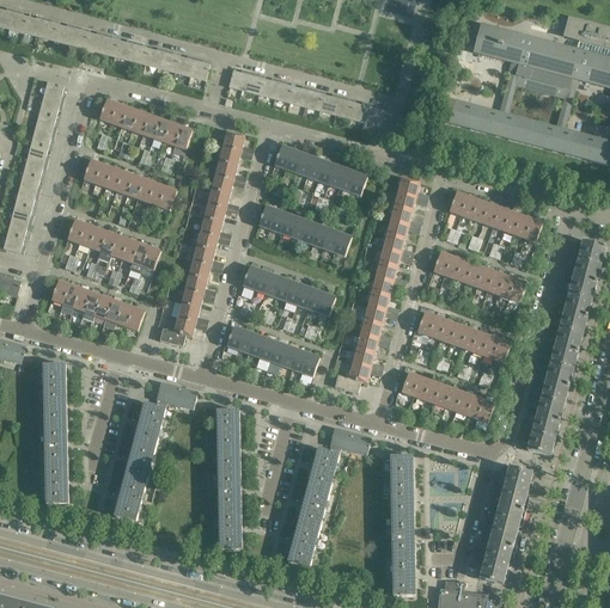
[(0,24),(7,26),(12,7),(7,6),(6,10),(0,8),(0,24)]
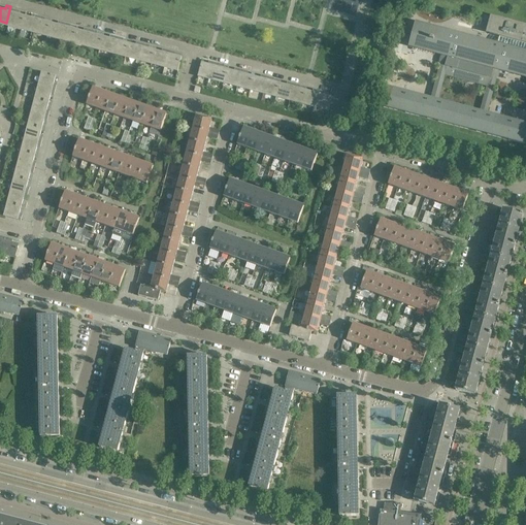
[(20,26),(23,12),(14,10),(15,8),(10,6),(6,23),(20,26)]
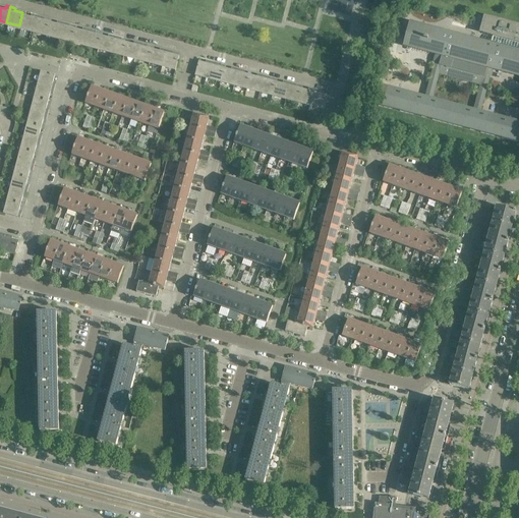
[(32,30),(37,13),(32,12),(31,15),(22,12),(19,25),(32,30)]
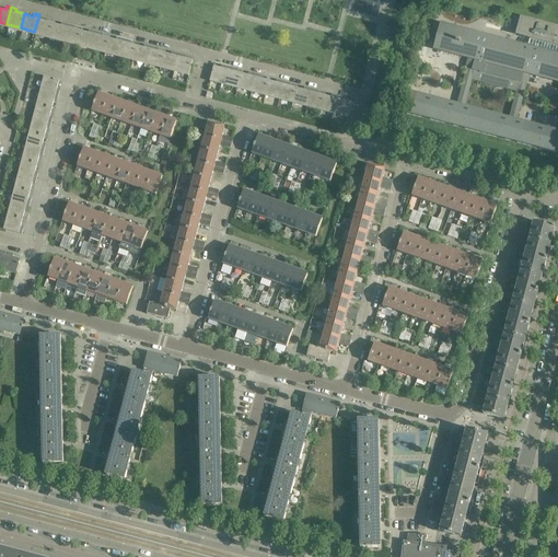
[(48,35),(51,21),(44,19),(44,15),(39,14),(34,32),(48,35)]
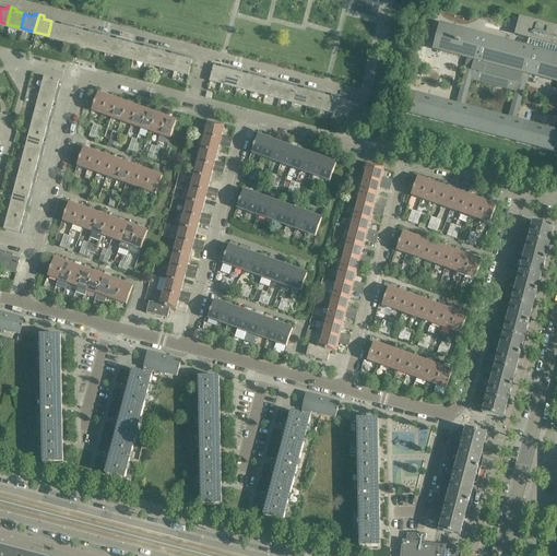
[(409,91),(403,110),(554,150),(556,138),(556,130),(513,119),(514,113),(525,71),(556,79),(556,24),(520,14),(516,34),(526,37),(525,45),(439,22),(433,46),(467,56),(454,104),(409,91)]
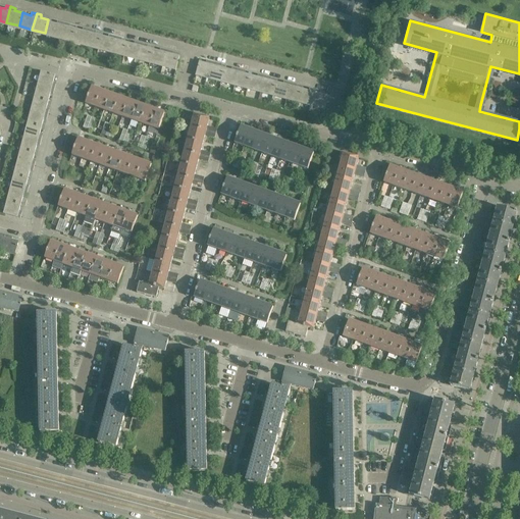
[(58,36),(62,20),(57,19),(57,21),(48,19),(45,33),(58,36)]
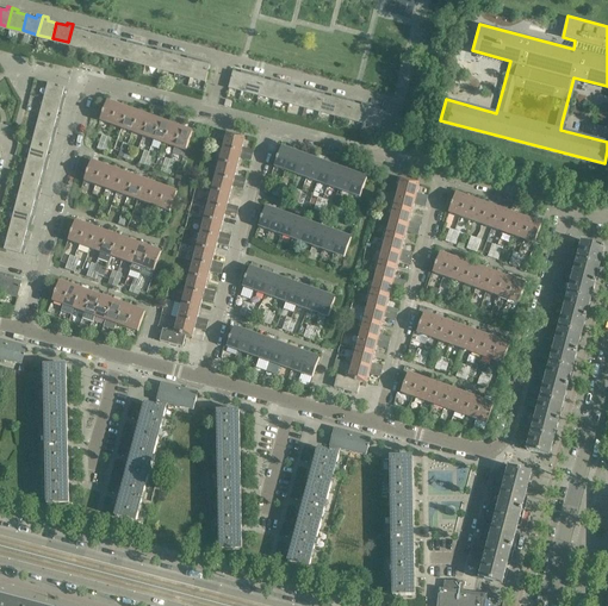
[(82,47),(87,31),(78,29),(79,25),(73,24),(68,42),(82,47)]
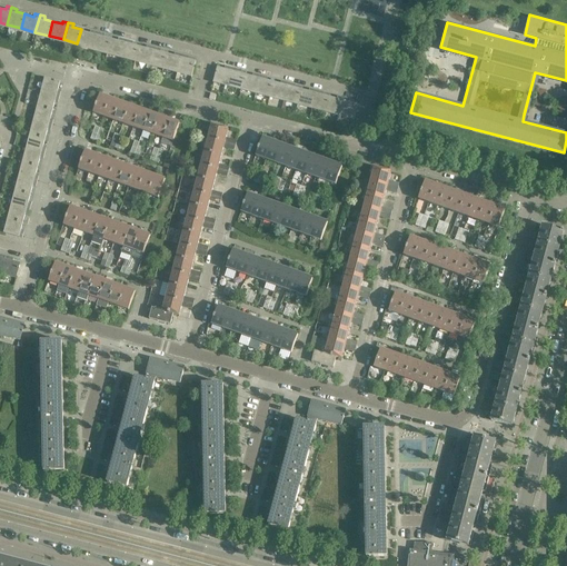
[(91,47),(96,29),(91,28),(90,31),(81,29),(77,43),(91,47)]
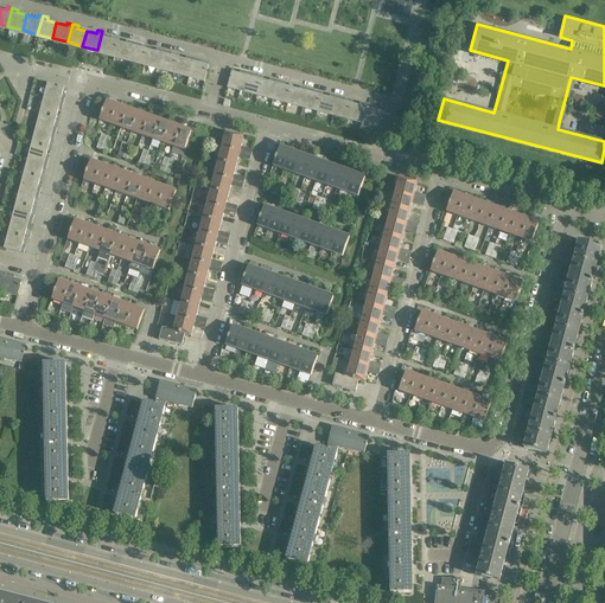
[(112,53),(116,38),(107,36),(108,33),(102,31),(97,50),(112,53)]
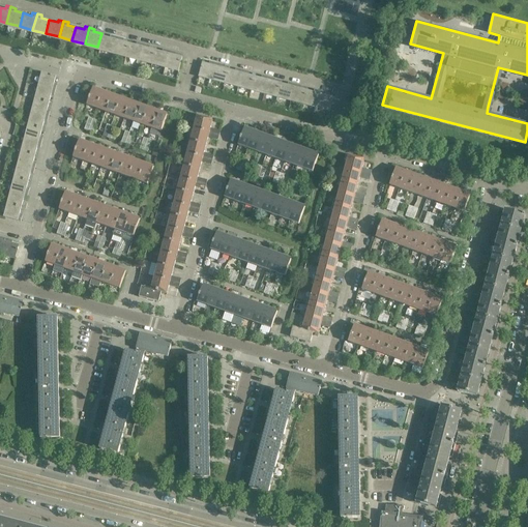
[(111,51),(115,34),(111,33),(110,36),(101,33),(97,47),(111,51)]
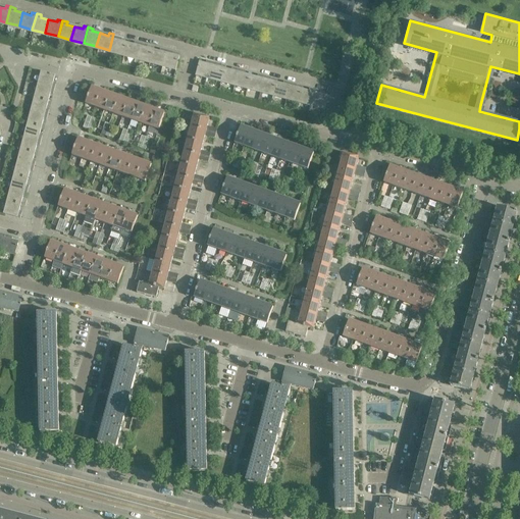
[(122,53),(125,40),(117,38),(118,35),(113,34),(109,50),(122,53)]
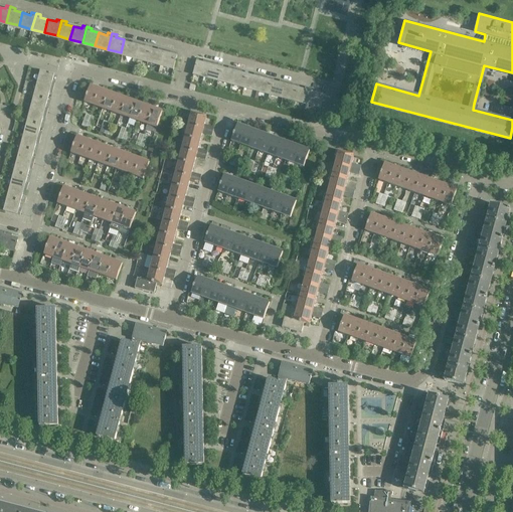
[(133,55),(137,40),(133,39),(132,41),(124,39),(121,52),(133,55)]
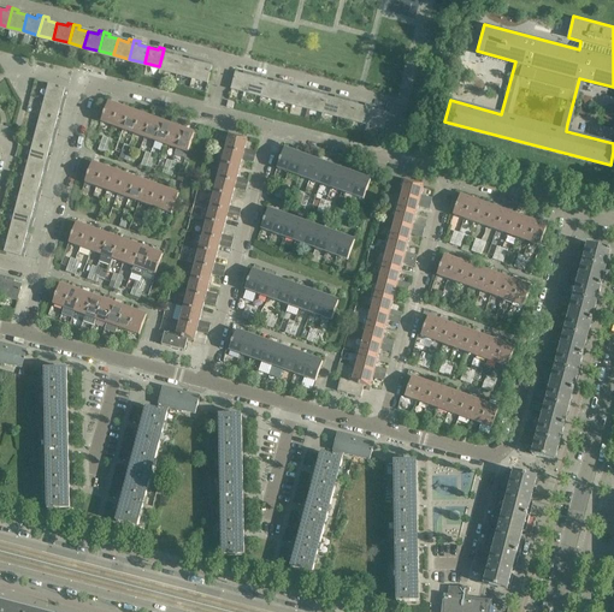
[(175,71),(178,55),(170,53),(170,49),(164,48),(159,66),(175,71)]
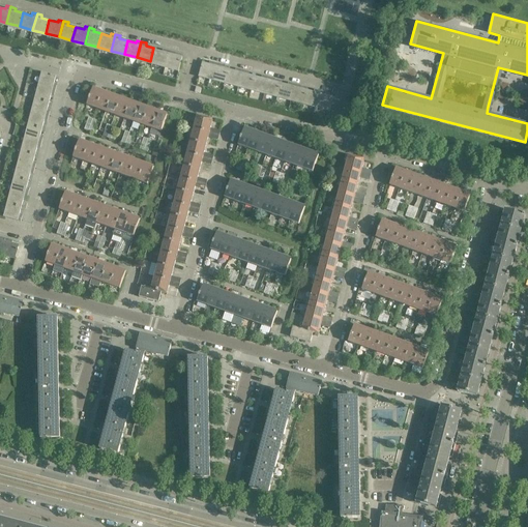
[(163,64),(168,48),(163,47),(163,50),(153,48),(150,61),(163,64)]
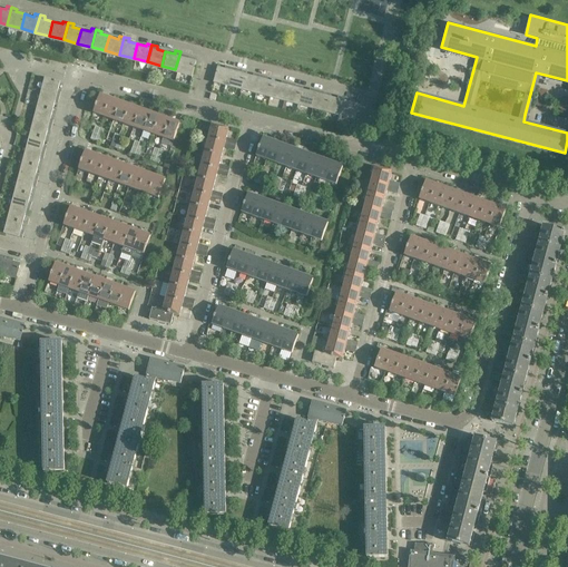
[(191,74),(194,59),(185,56),(186,54),(180,51),(175,69),(191,74)]
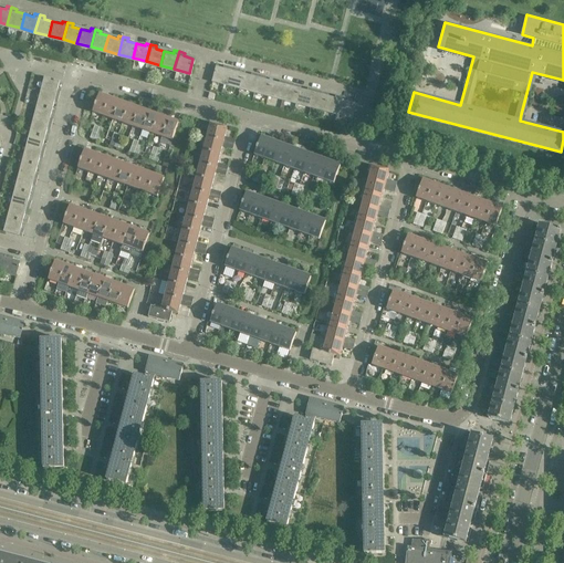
[(225,82),(229,64),(223,63),(223,66),(213,64),(210,79),(225,82)]
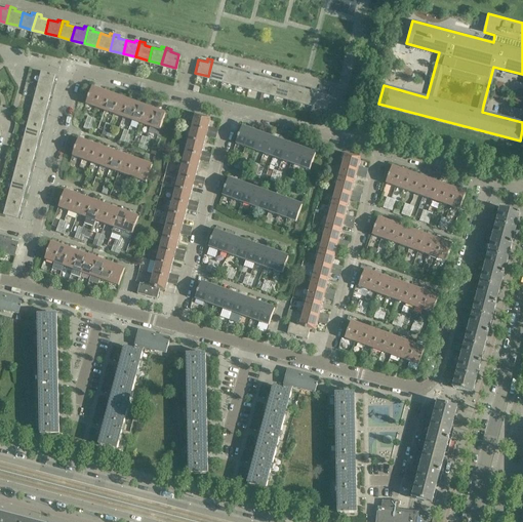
[(220,79),(225,66),(216,64),(217,62),(212,59),(208,76),(220,79)]
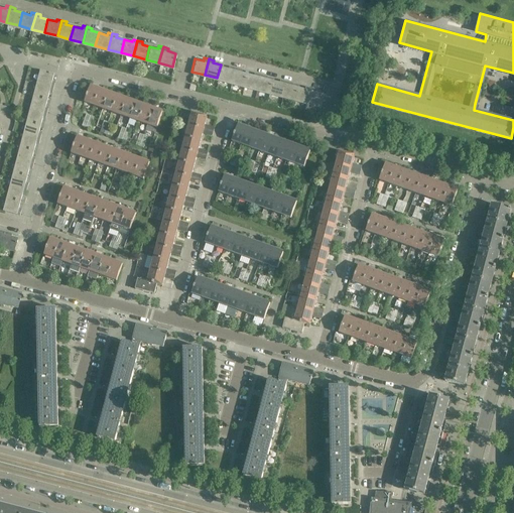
[(230,82),(234,66),(230,65),(229,68),(221,65),(217,78),(230,82)]
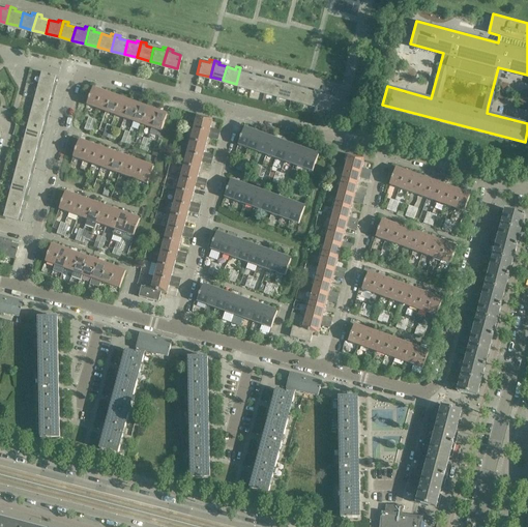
[(250,87),(253,74),(244,71),(245,68),(240,67),(236,84),(250,87)]
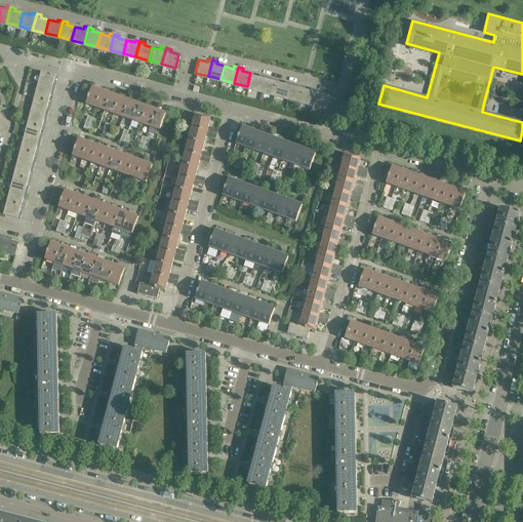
[(51,81),(53,73),(40,70),(37,83),(52,87),(54,82),(51,81)]
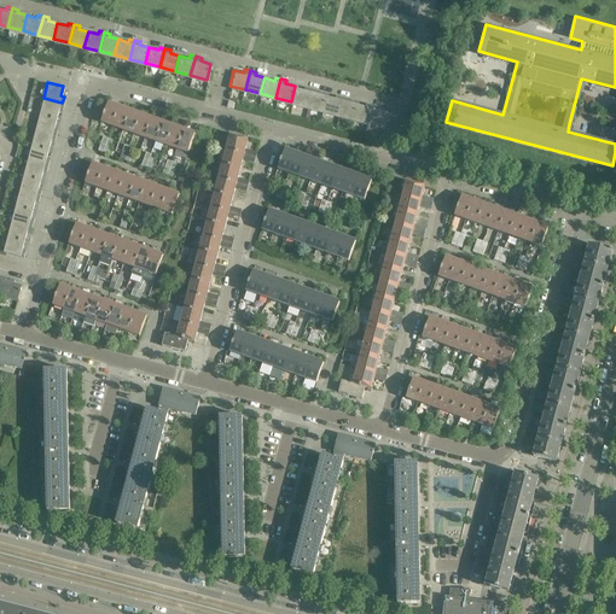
[(306,105),(311,87),(306,85),(304,88),(295,86),(291,101),(306,105)]
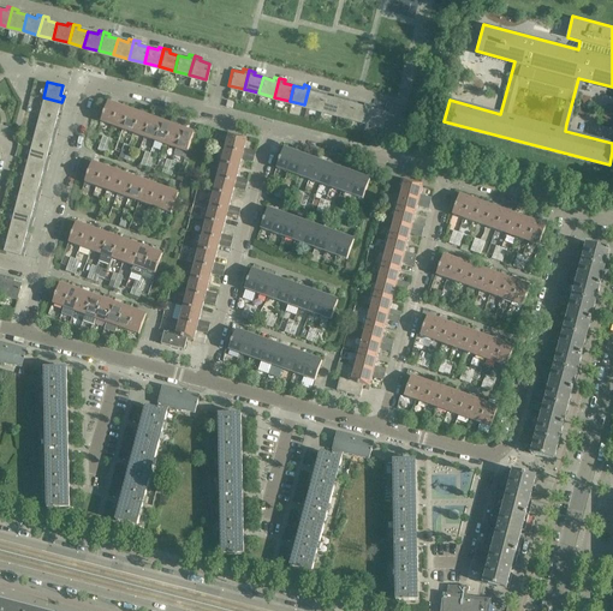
[(320,109),(323,94),(314,91),(315,88),(309,87),(304,105),(320,109)]
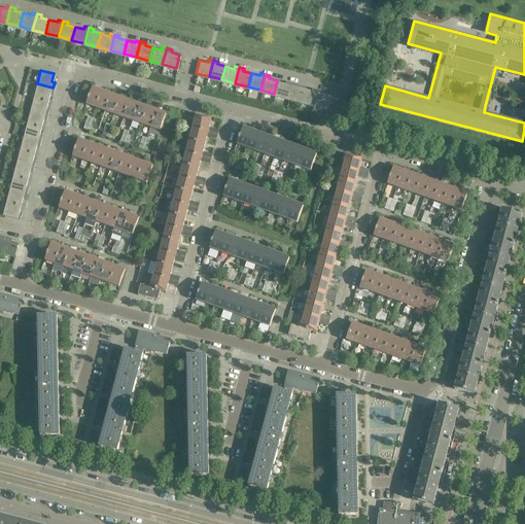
[(287,97),(291,80),(286,79),(285,82),(277,80),(274,94),(287,97)]
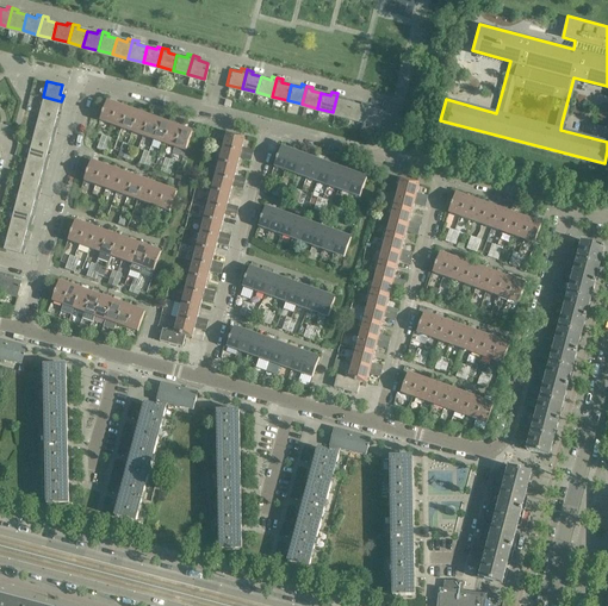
[(347,116),(352,100),(342,98),(342,95),(337,93),(333,112),(347,116)]
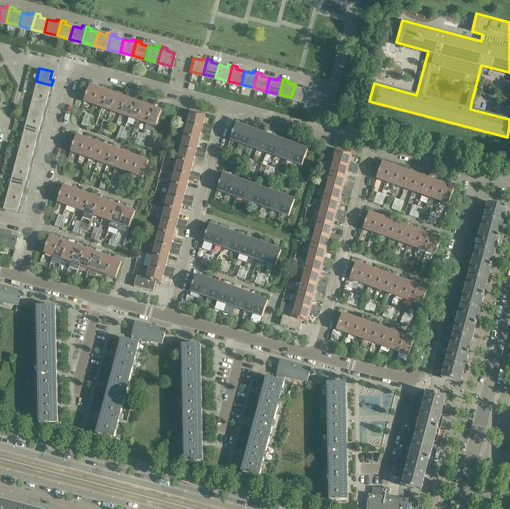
[(50,89),(51,85),(36,81),(32,93),(45,97),(47,89),(50,89)]
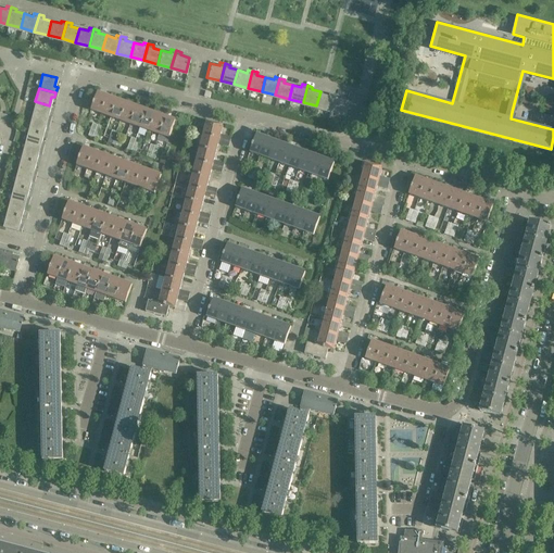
[(99,111),(105,93),(96,90),(89,108),(99,111)]
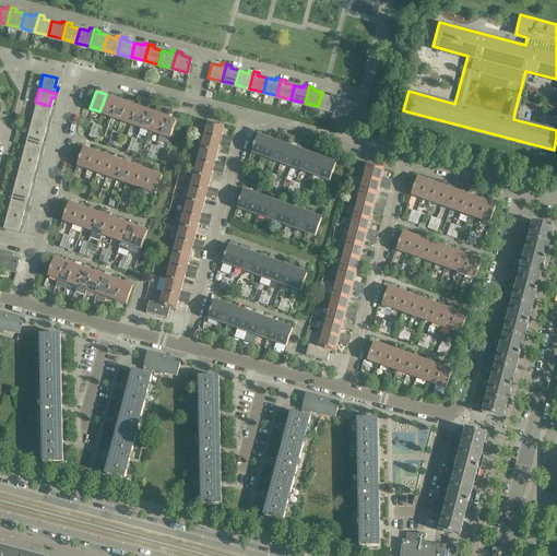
[(332,110),(336,93),(331,92),(331,95),(322,92),(318,106),(332,110)]
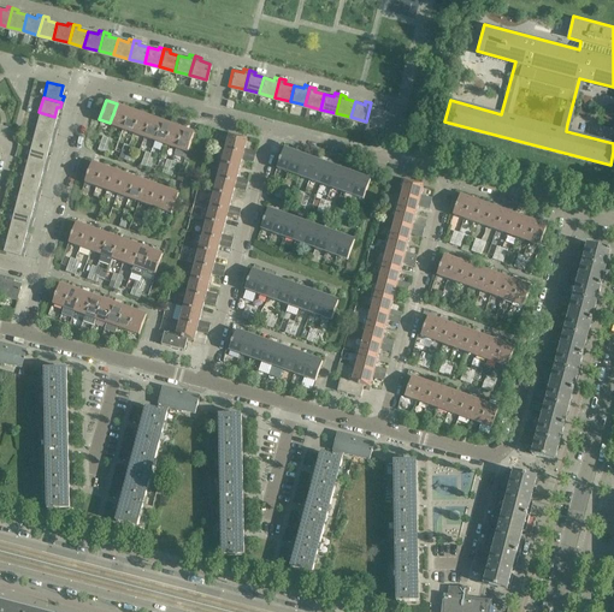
[(382,125),(385,110),(376,107),(377,104),(371,102),(366,122),(382,125)]
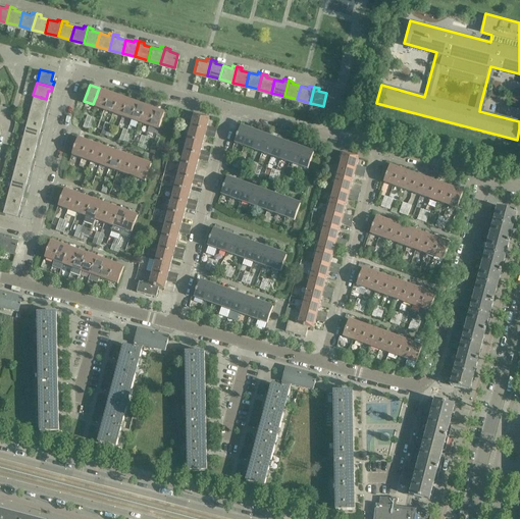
[(102,107),(108,91),(99,88),(93,104),(102,107)]
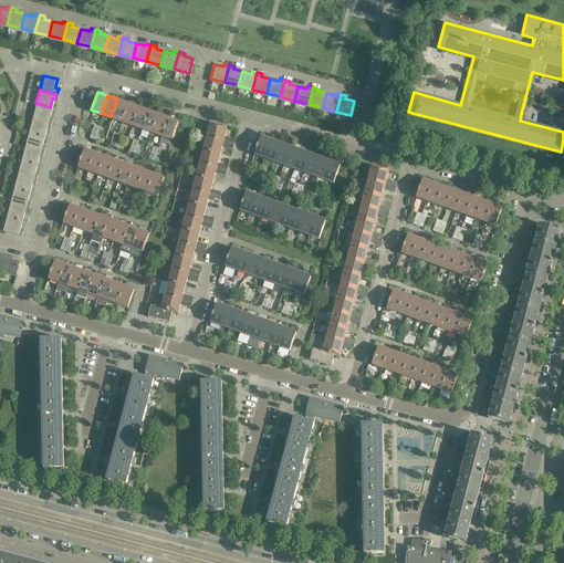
[(121,120),(127,103),(117,98),(111,116),(121,120)]
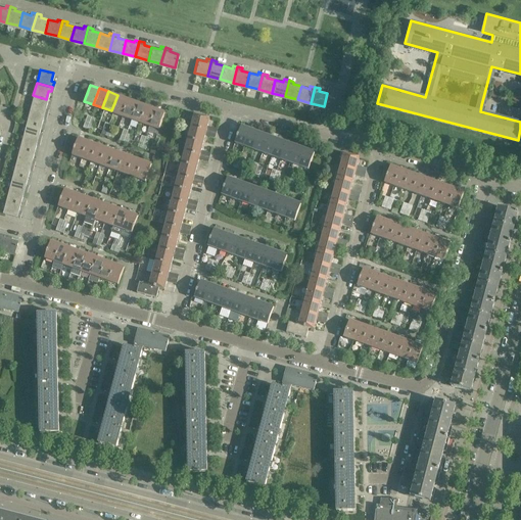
[(44,106),(46,99),(33,95),(30,108),(46,112),(47,107),(44,106)]
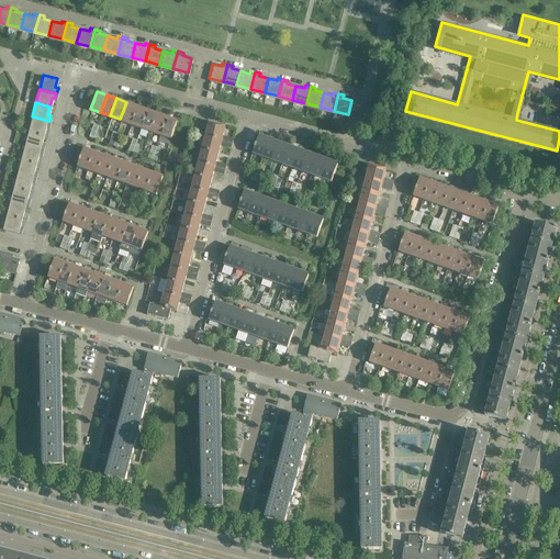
[(130,123),(136,105),(126,102),(120,119),(130,123)]
